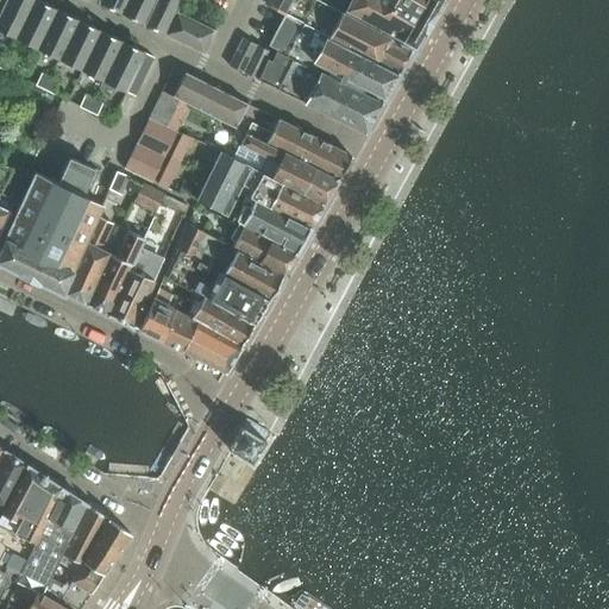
[(5,0),(0,10),(0,30),(16,38),(33,0),(5,0)]
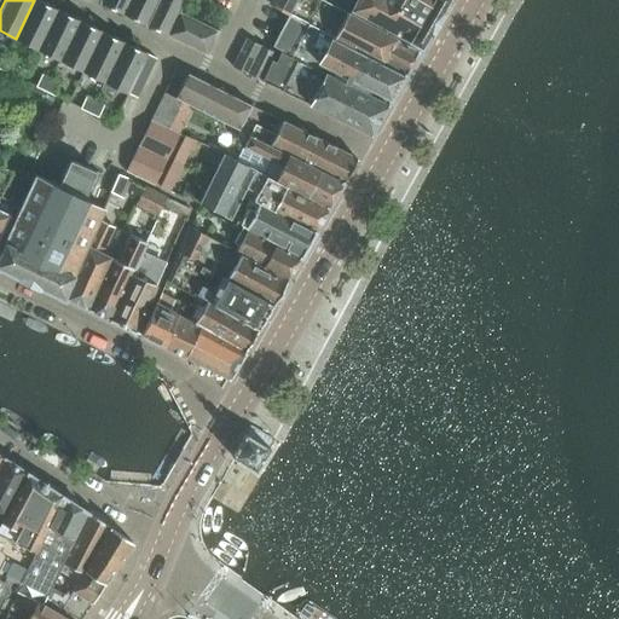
[(34,0),(16,39),(38,50),(57,10),(39,0),(34,0)]
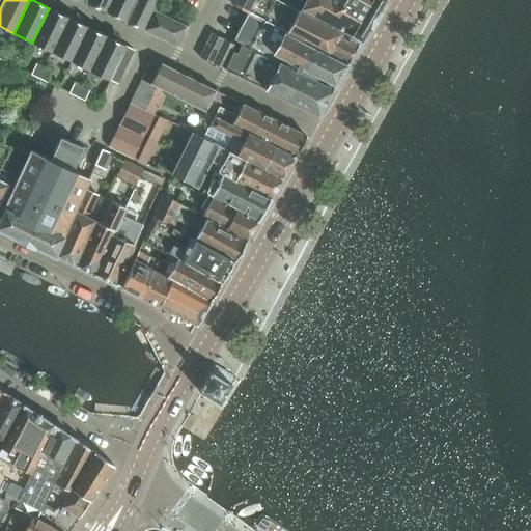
[(86,0),(87,2),(122,20),(132,0),(86,0)]
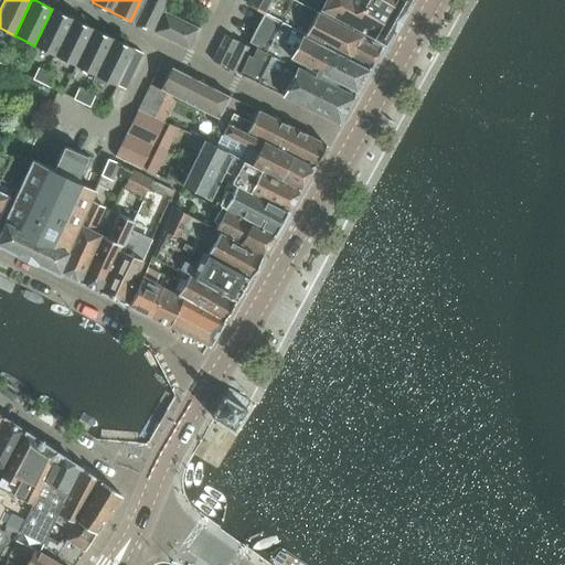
[(168,0),(140,0),(130,21),(153,32),(163,10),(168,0)]
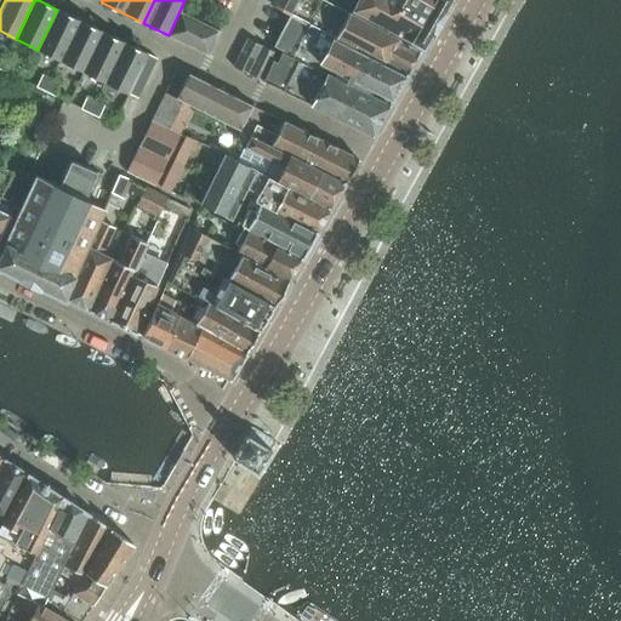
[(336,6),(325,0),(322,0),(309,23),(406,73),(422,46),(352,9),(349,13),(336,6)]
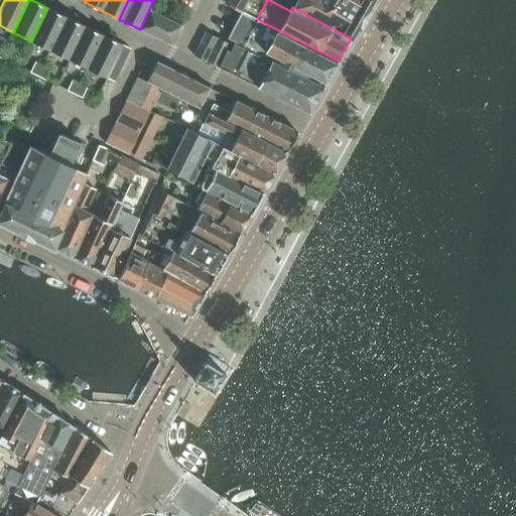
[(372,0),(281,0),(279,5),(290,11),(292,7),(351,38),(372,0)]
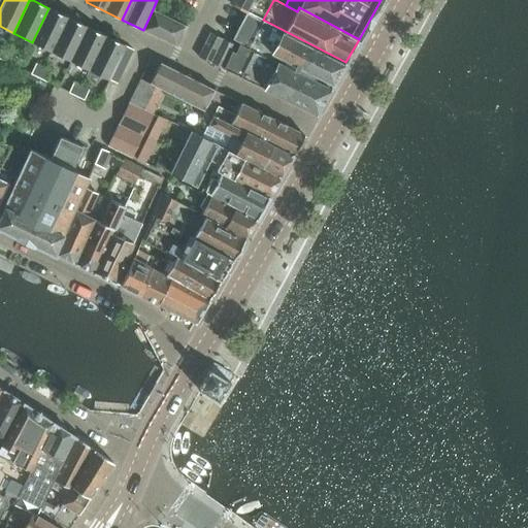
[(32,42),(52,52),(68,17),(48,8),(32,42)]
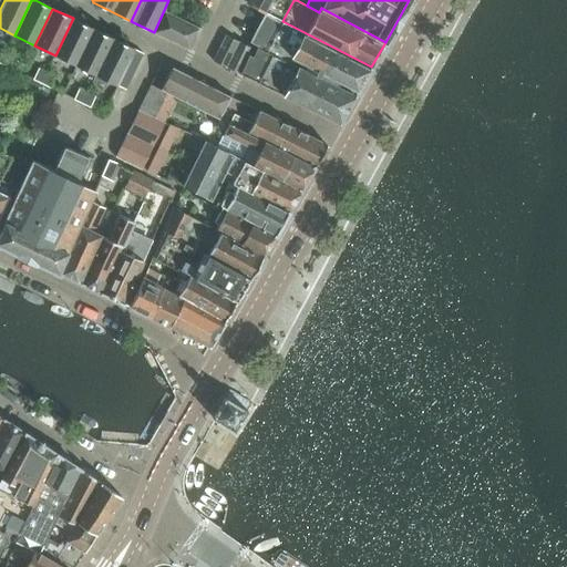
[(199,28),(164,10),(154,32),(189,49),(199,28)]
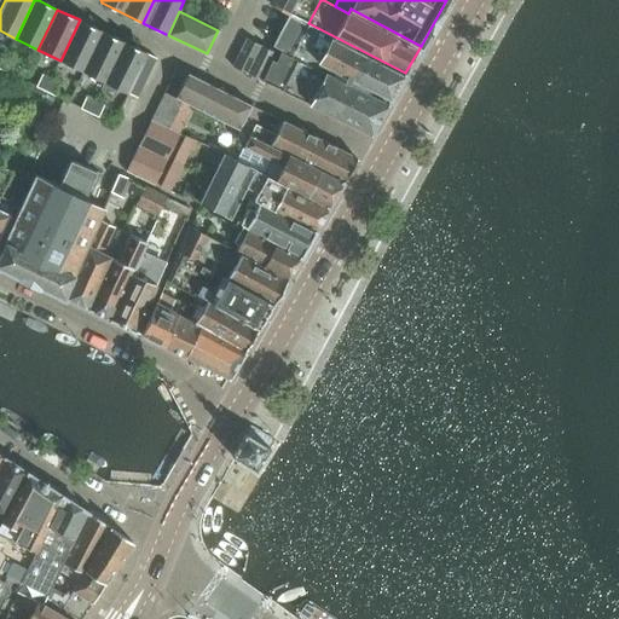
[(308,23),(289,13),(272,46),(277,48),(275,52),(281,51),(370,94),(371,90),(389,99),(405,73),(308,23)]
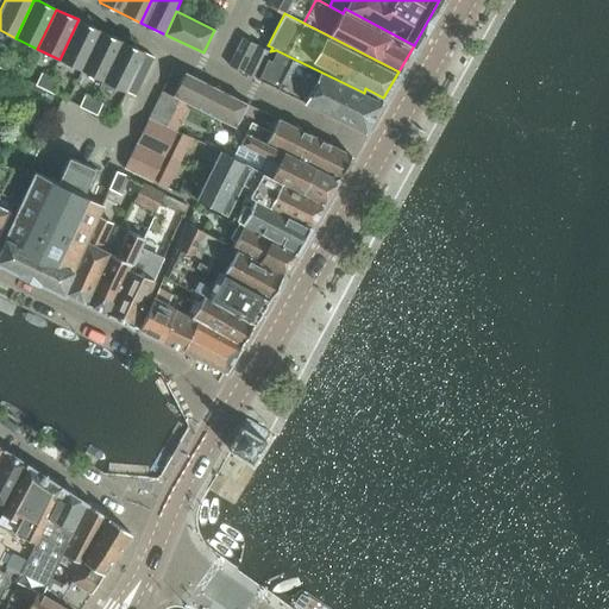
[(60,60),(81,70),(100,30),(79,19),(60,60)]
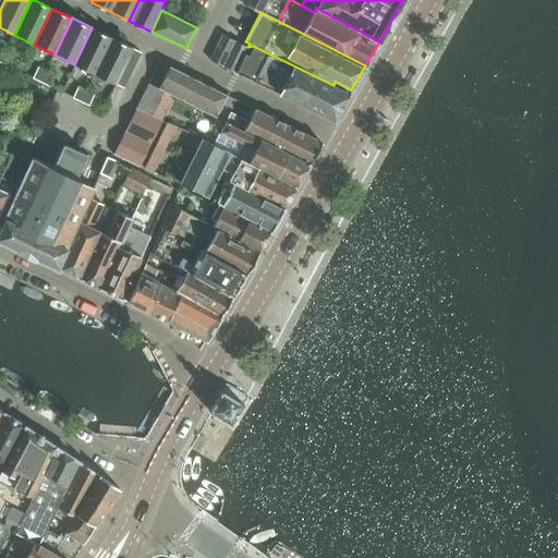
[(74,64),(94,73),(111,37),(92,27),(74,64)]
